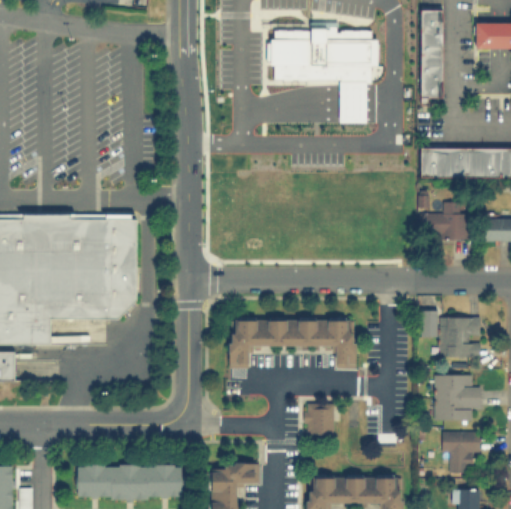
[(422,10),(440,9),(441,96),(422,96),(422,10)]
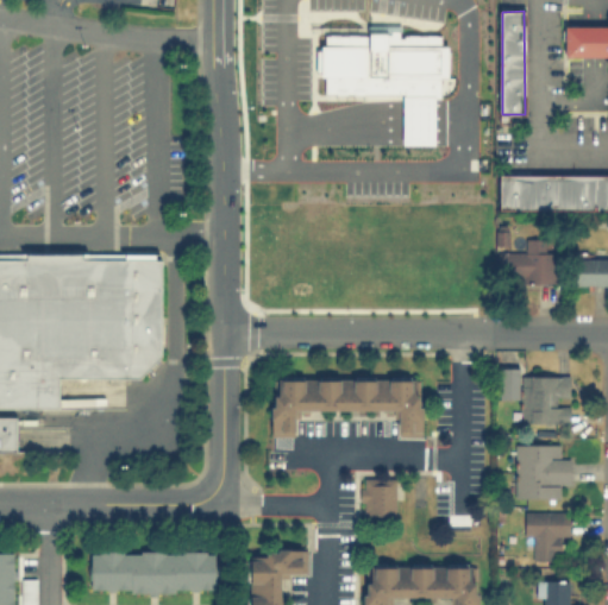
[(566,26),(607,26),(607,57),(566,57),(566,26)]
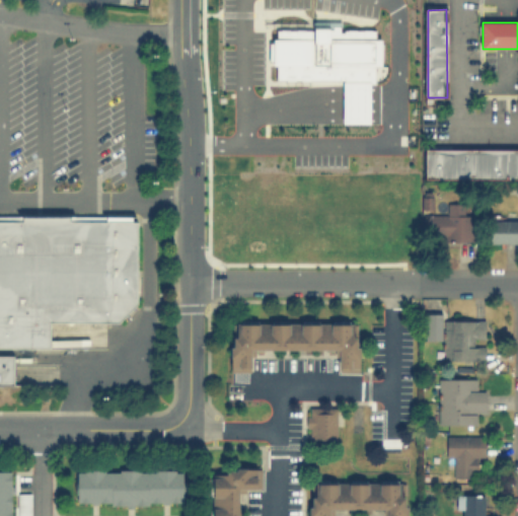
[(282,47),(282,93),(339,93),(360,93),(372,93),(372,47),(282,47)]
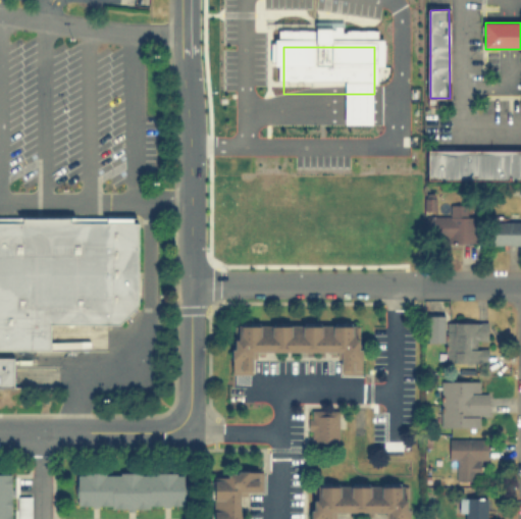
[(362,94),(363,123),(341,123),(341,94),(362,94)]
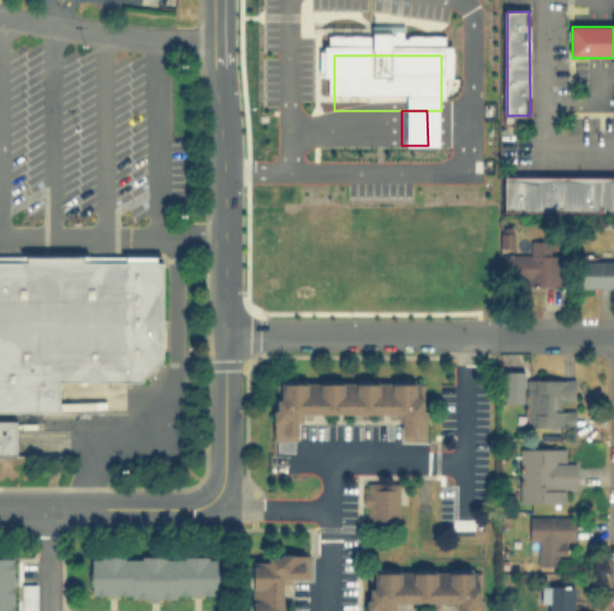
[(506,177),(613,177),(613,214),(506,214),(506,177)]
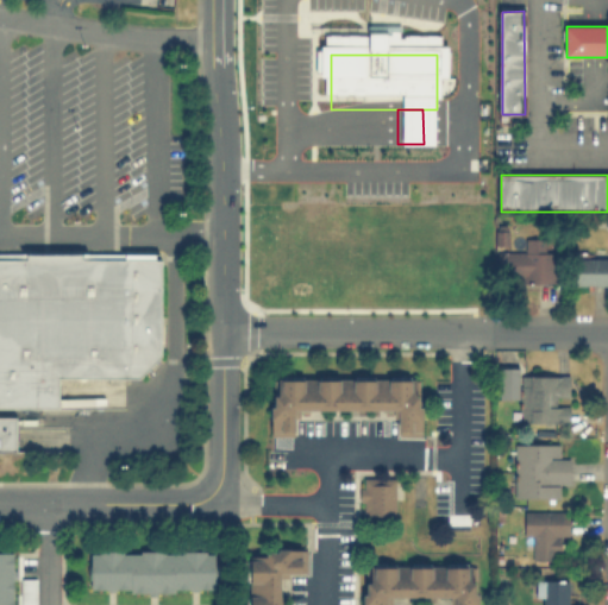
[(555,285),(555,254),(546,254),(546,241),(525,241),(525,254),(503,254),(503,285),(555,285)]
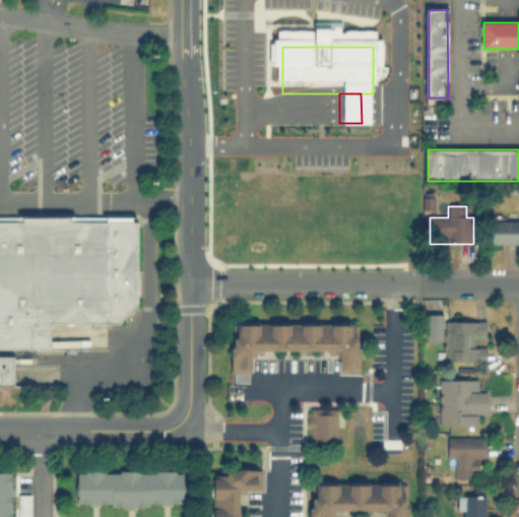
[(0,350),(51,350),(51,325),(118,325),(138,304),(138,299),(140,299),(140,272),(138,272),(138,224),(133,224),(133,219),(107,219),(107,224),(71,224),(71,218),(21,218),(21,224),(0,224),(0,350)]
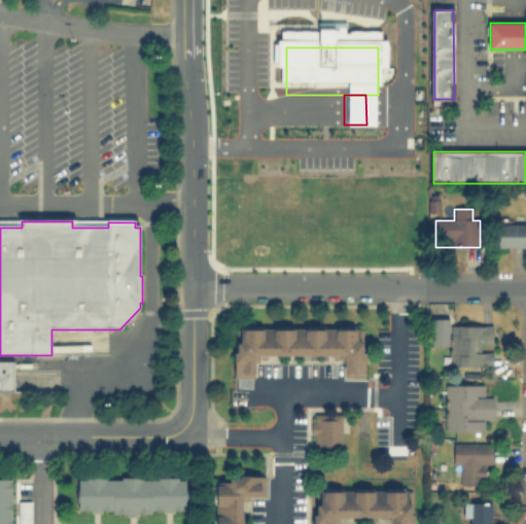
[(525,226),(496,226),(496,248),(525,248),(525,226)]
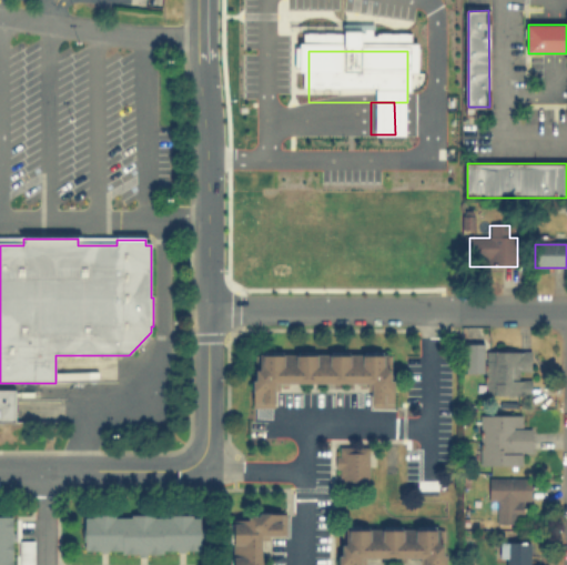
[(482,374),(482,347),(467,347),(467,374),(482,374)]
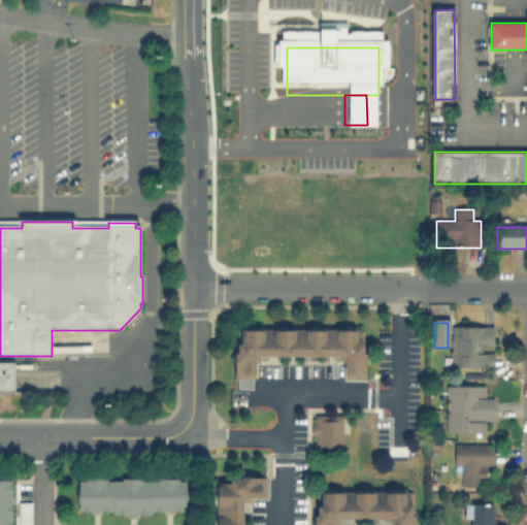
[(451,370),(493,370),(493,328),(451,327),(451,370)]
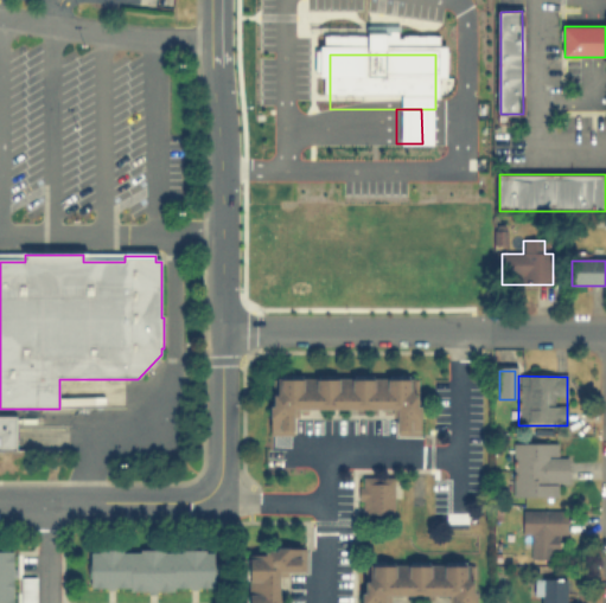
[(270,435),(294,435),(294,411),(396,411),(396,434),(419,434),(419,379),(279,379),(279,396),(270,396),(270,435)]
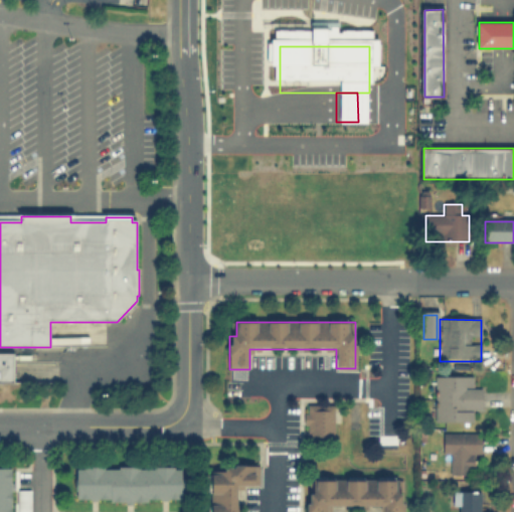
[(105,348),(106,328),(78,328),(77,338),(71,337),(70,347),(105,348)]
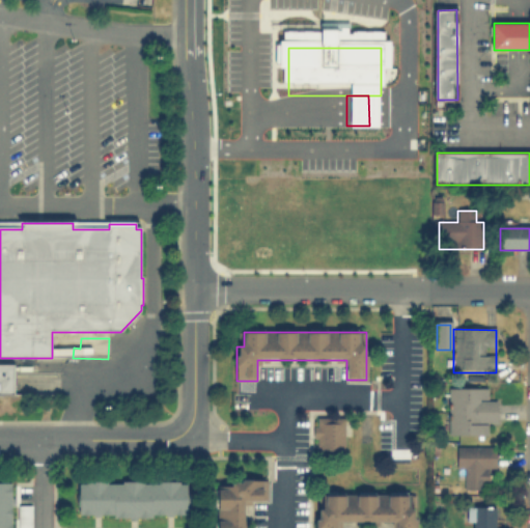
[(0,367),(16,367),(16,398),(0,398),(0,367)]
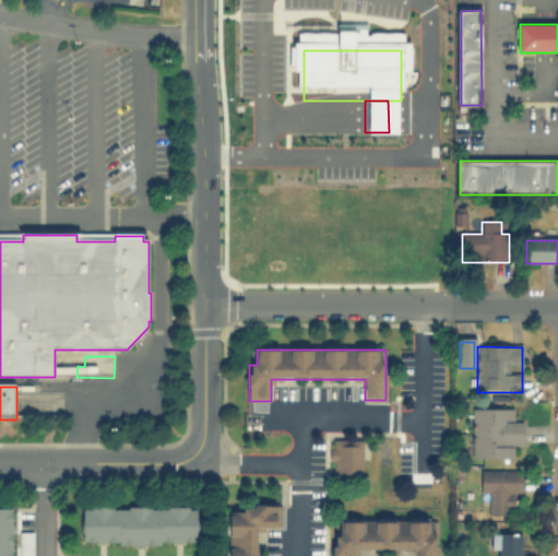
[(472,460),(512,460),(512,448),(522,448),(522,422),(512,422),(512,410),(472,410),(472,460)]
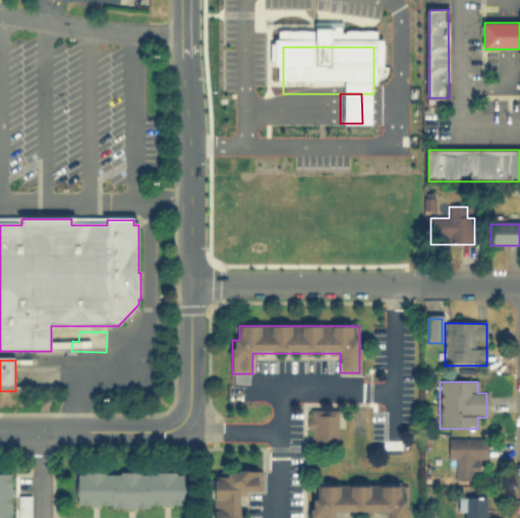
[(338,411),(308,411),(308,447),(338,447),(338,411)]
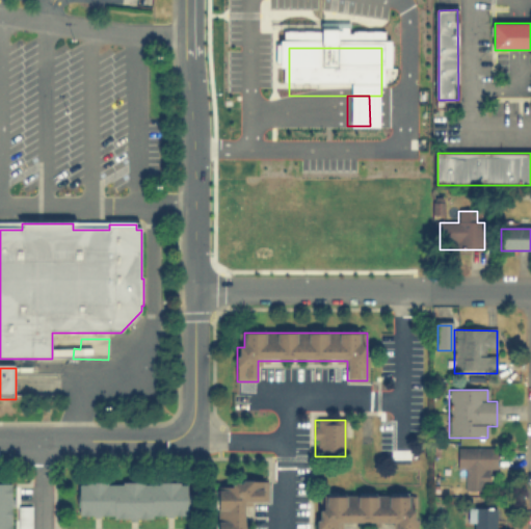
[(457,472),(466,472),(466,494),(494,494),(494,449),(457,449),(457,472)]
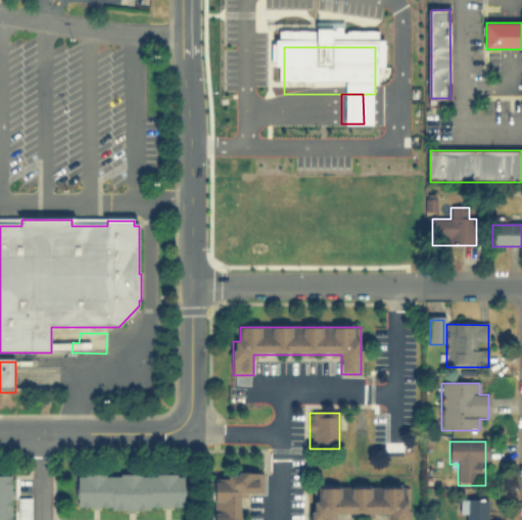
[(185,475),(78,474),(78,510),(185,511),(185,475)]
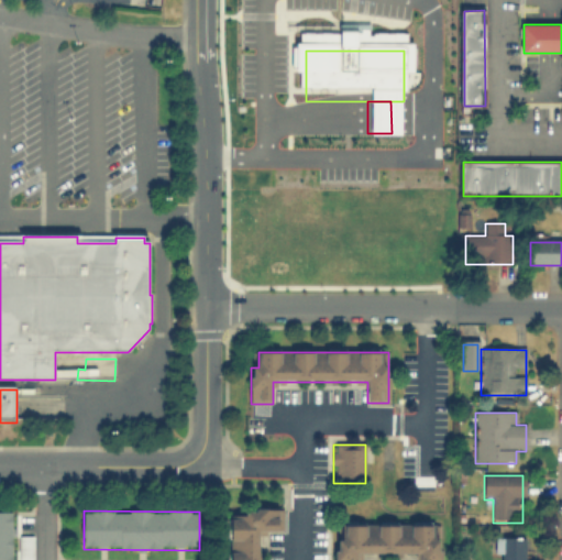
[(259,559),(260,533),(283,533),(284,511),(246,511),(246,518),(231,518),(230,559),(259,559)]
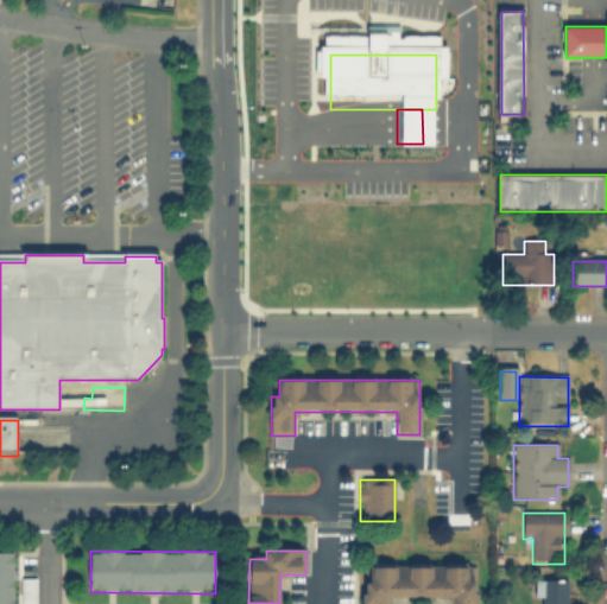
[(16,603),(16,554),(0,554),(0,603),(16,603)]
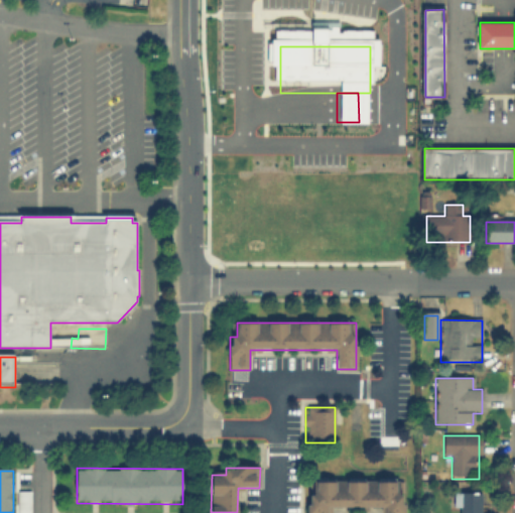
[(329,512),(329,509),(385,508),(385,512),(403,512),(403,481),(308,482),(308,512),(329,512)]
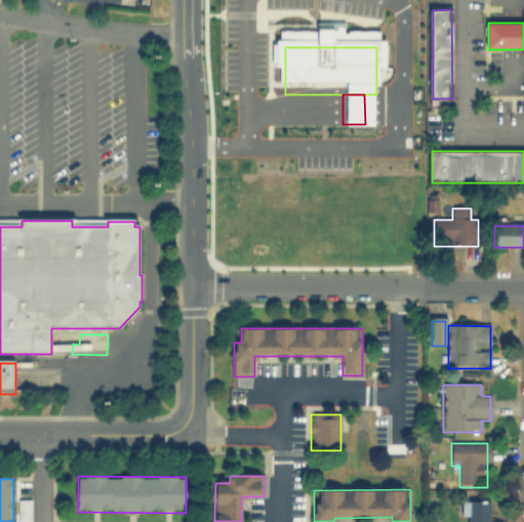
[(32,521),(32,500),(18,500),(18,521),(32,521)]
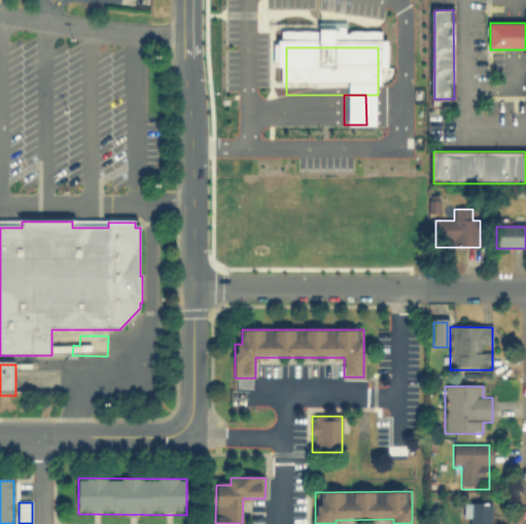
[(493,523),(493,504),(465,504),(465,523),(493,523)]
